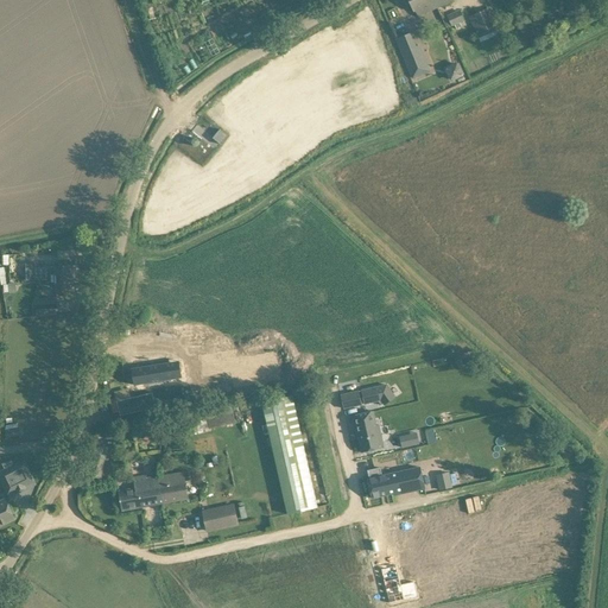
[(438,8),(434,0),(407,0),(413,12),(416,11),(418,18),(438,8)]
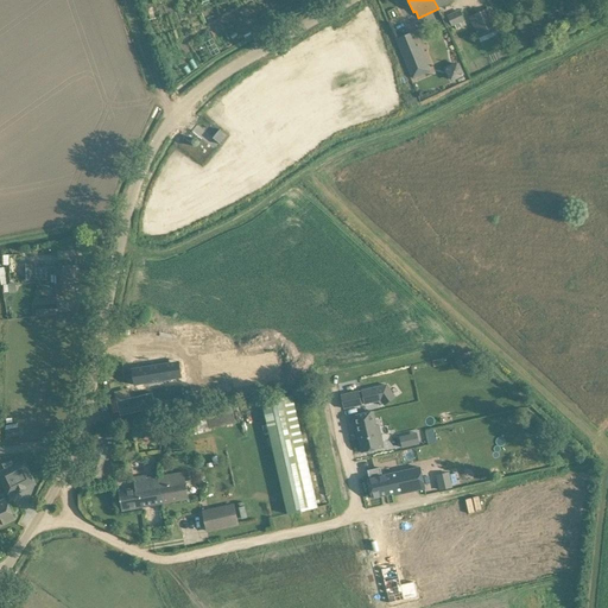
[(491,7),(469,18),(479,38),(500,29),(491,7)]
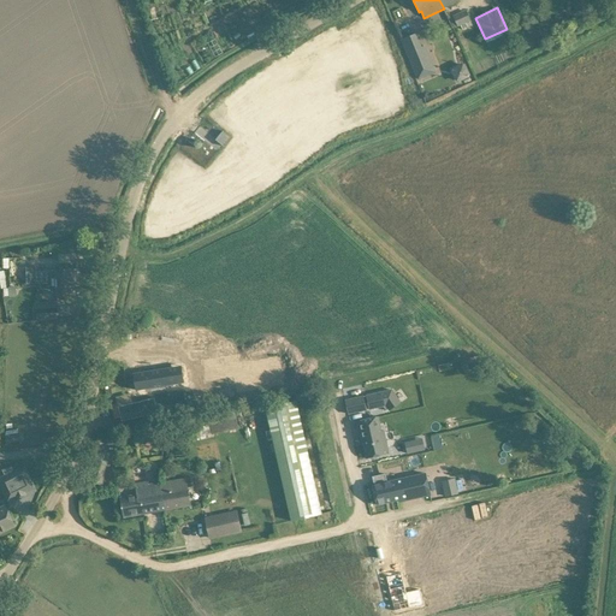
[(452,16),(458,27),(471,21),(466,10),(452,16)]
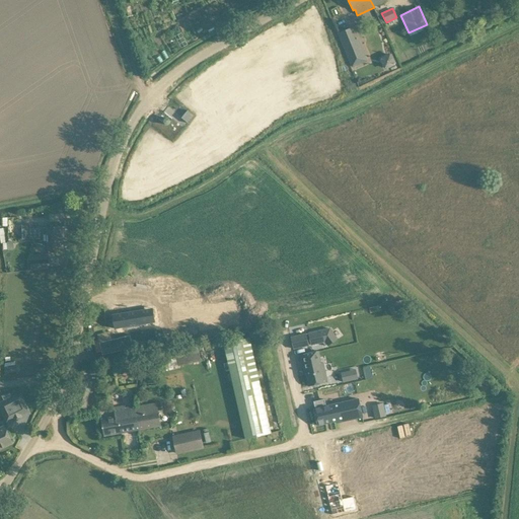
[(358,39),(344,45),(350,61),(352,60),(364,55),(358,39)]
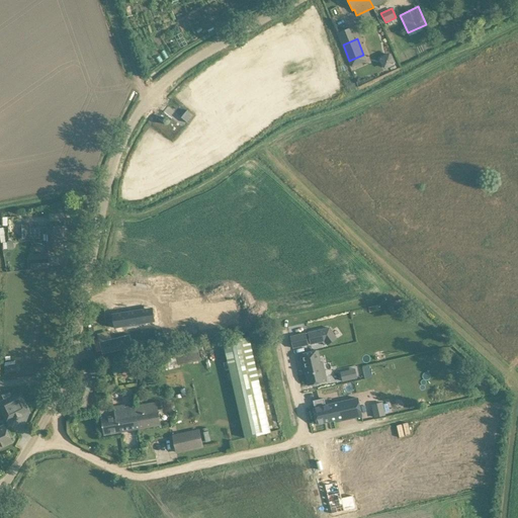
[(395,66),(391,54),(378,58),(381,70),(395,66)]
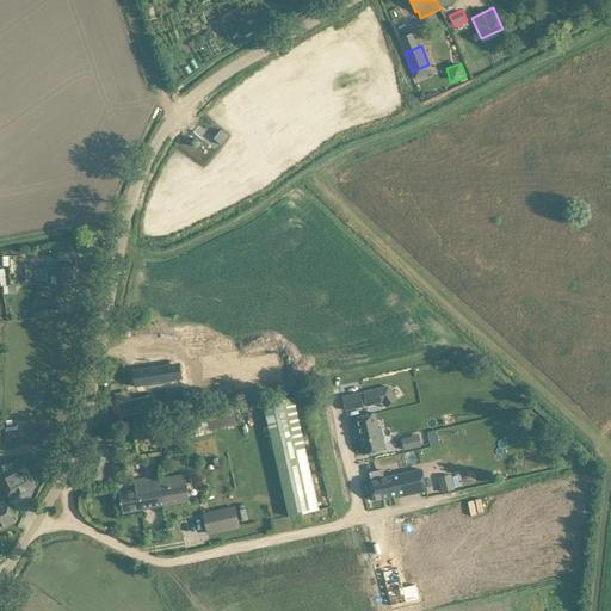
[(189,140),(204,149),(211,136),(196,128),(189,140)]
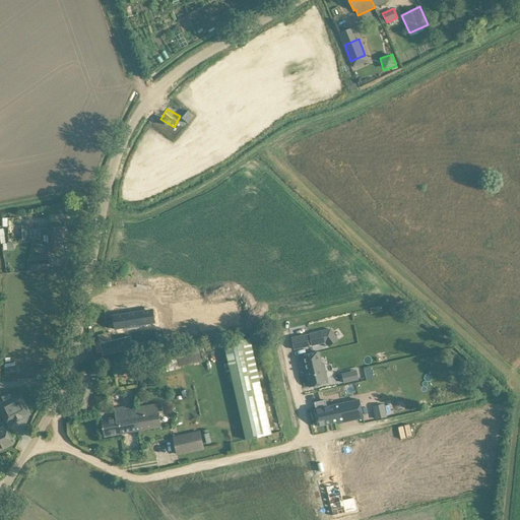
[(188,111),(182,118),(189,124),(195,116),(188,111)]
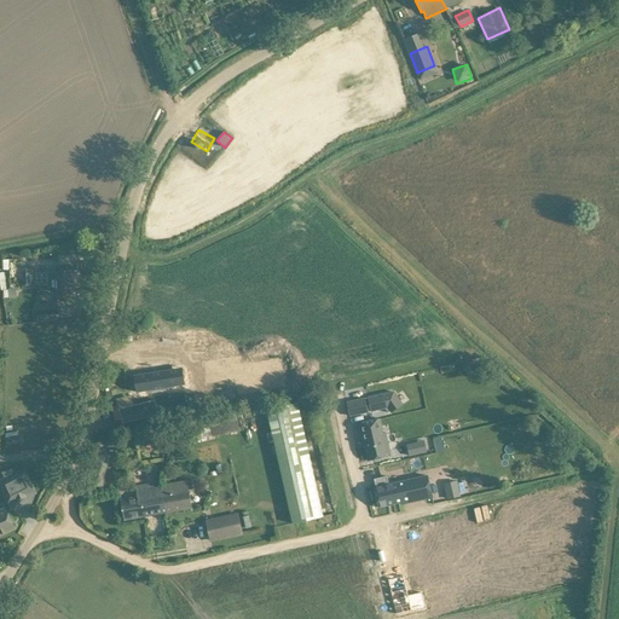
[(74,288),(74,271),(27,273),(27,285),(56,284),(57,298),(63,298),(74,298),(74,295),(76,295),(77,294),(77,289),(76,287),(74,288)]
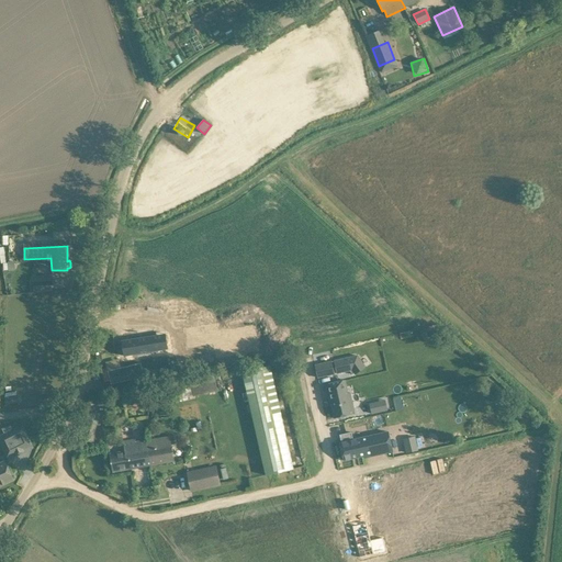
[(33,284),(52,283),(51,276),(38,277),(33,277),(33,284)]
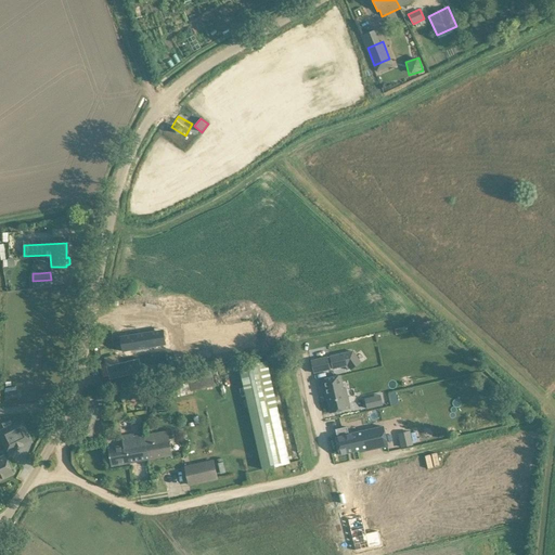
[(164,330),(119,337),(123,352),(166,345),(164,330)]
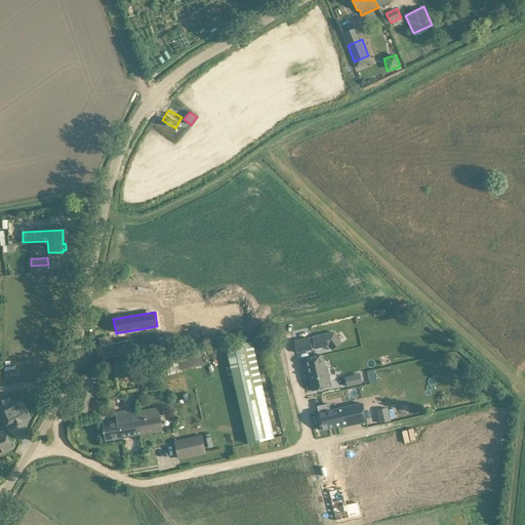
[(341,344),(334,332),(294,341),(296,353),(326,347),(329,351),(331,349),(332,350),(341,344)]
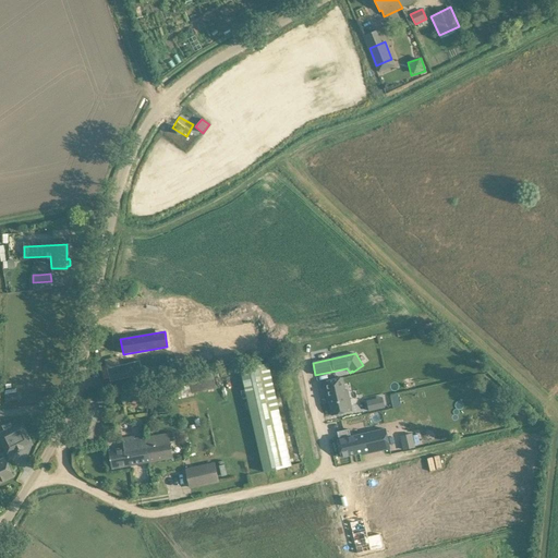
[(269,364),(241,370),(264,472),(291,465),(269,364)]
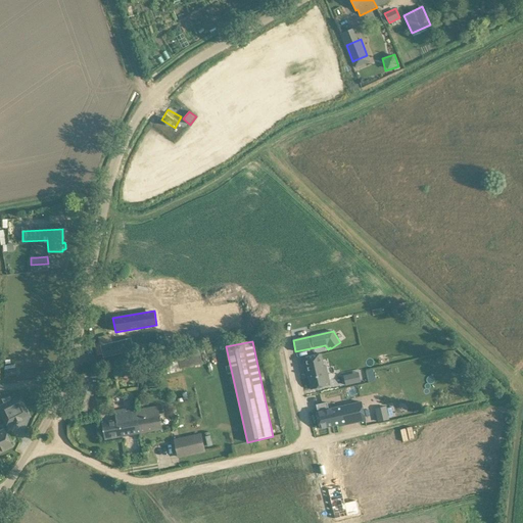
[(126,345),(96,351),(98,364),(129,358),(126,345)]
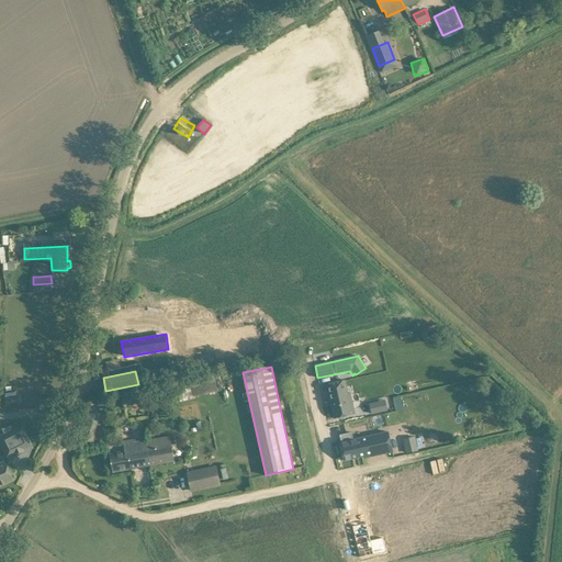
[(190,396),(216,390),(213,377),(187,382),(190,396)]
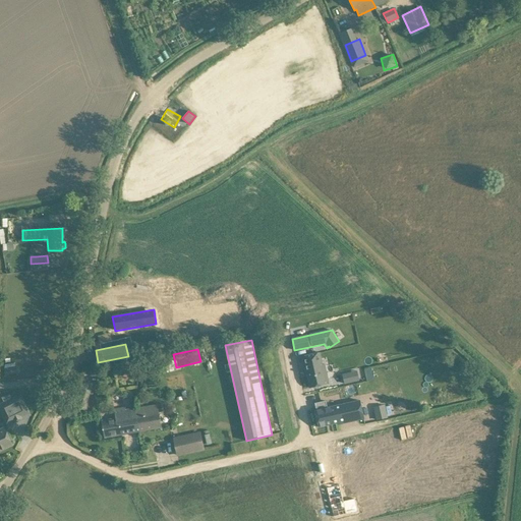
[(320,352),(302,356),(305,372),(306,371),(310,388),(327,385),(327,383),(329,382),(325,364),(323,364),(320,352)]
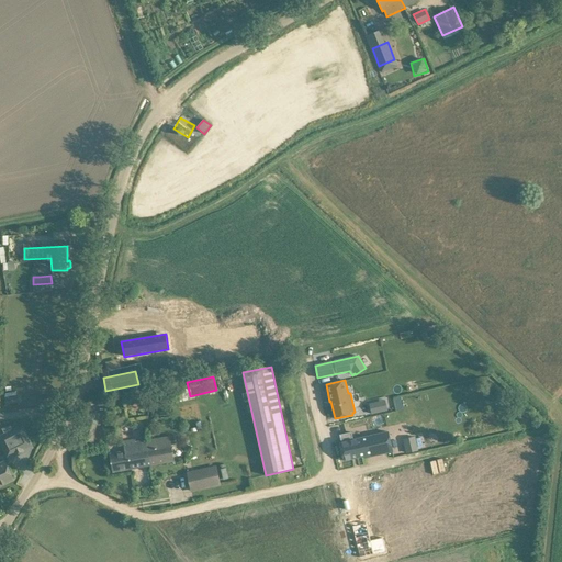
[(130,400),(138,398),(138,400),(150,398),(149,390),(137,392),(136,388),(127,389),(130,400)]
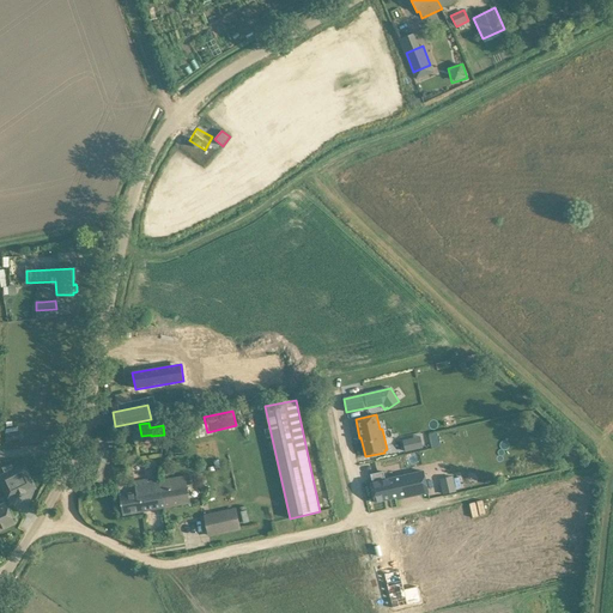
[(4,429),(6,442),(20,439),(18,430),(13,431),(13,428),(4,429)]
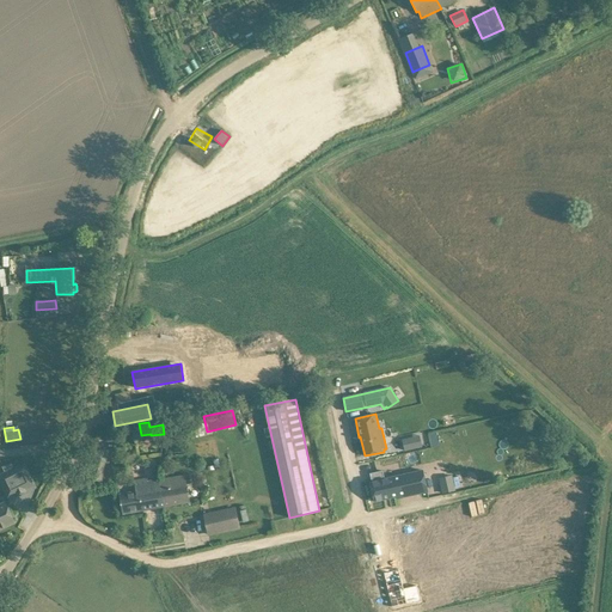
[(434,457),(441,454),(436,432),(429,434),(434,457)]
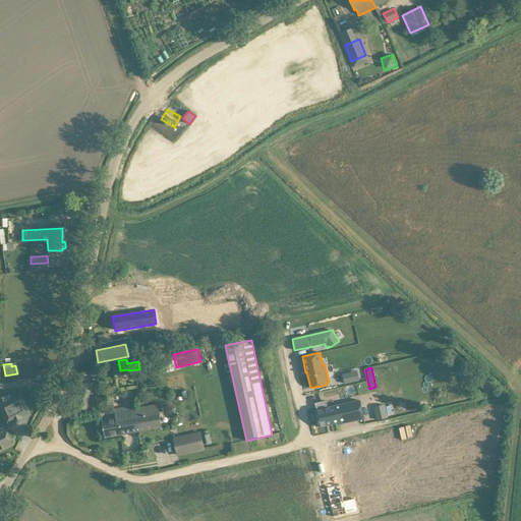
[(357,370),(342,374),(345,385),(359,381),(357,370)]
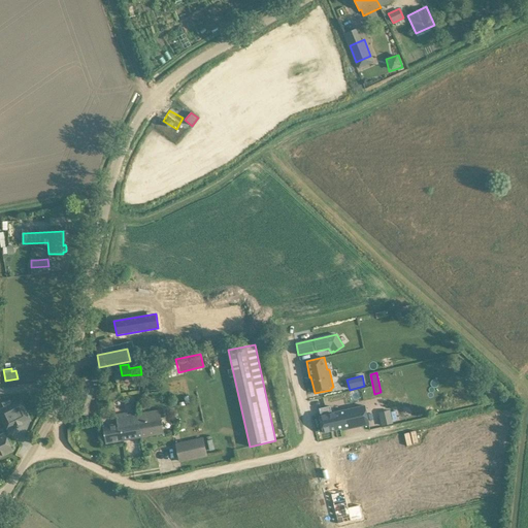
[(78,413),(87,415),(90,398),(81,396),(78,413)]
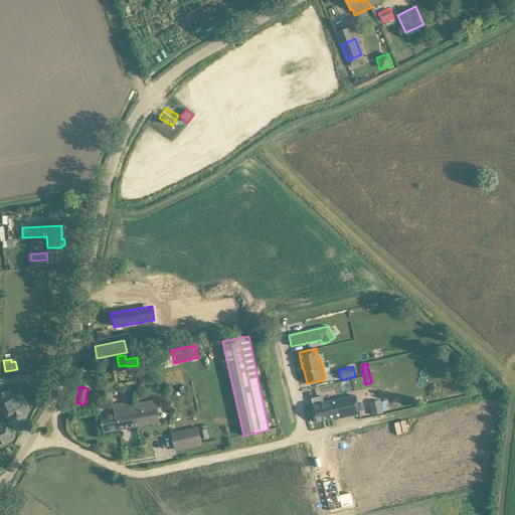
[(2,398),(0,398),(0,408),(6,419),(11,416),(12,418),(14,417),(21,413),(20,411),(24,410),(28,408),(24,399),(23,397),(19,390),(11,394),(8,389),(1,393),(3,397),(2,398)]
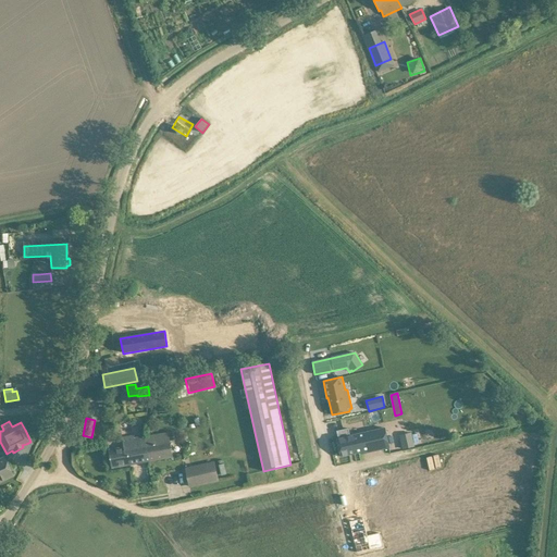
[(348,429),(337,431),(338,438),(336,440),(341,457),(360,452),(360,454),(390,447),(385,428),(350,436),(348,429)]
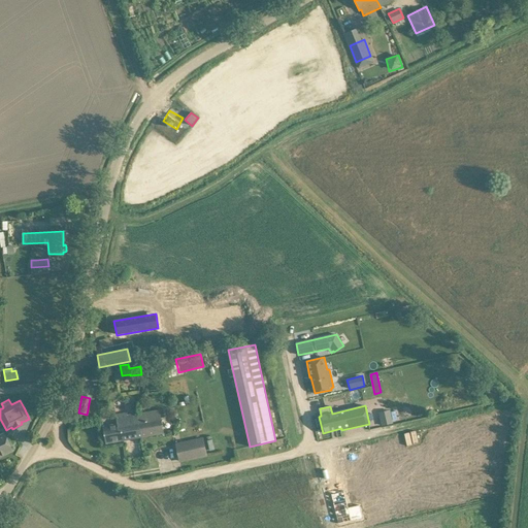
[(158,409),(136,414),(137,421),(139,421),(141,436),(163,432),(158,409)]
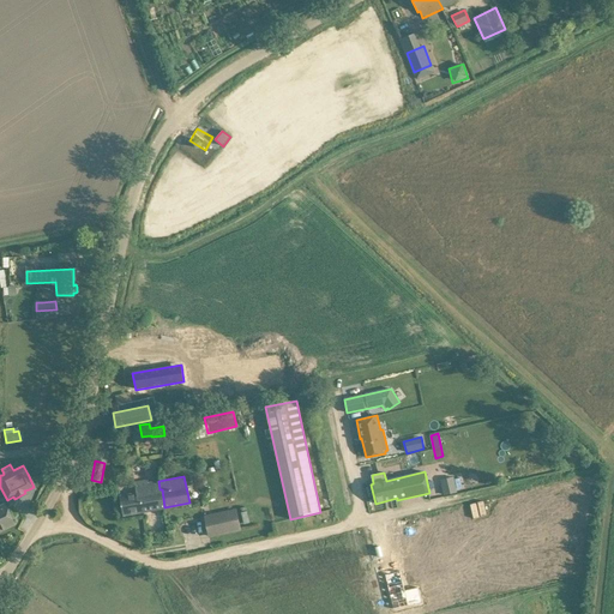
[(452,477),(441,480),(445,495),(453,494),(456,493),(452,477)]
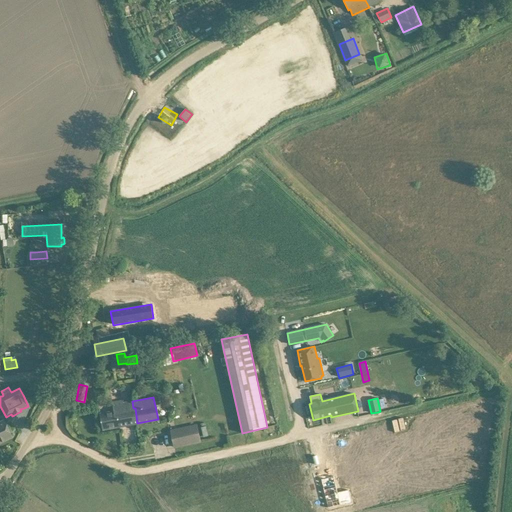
[(133,408),(132,401),(123,403),(122,400),(112,402),(113,411),(99,414),(102,429),(137,423),(135,408),(133,408)]
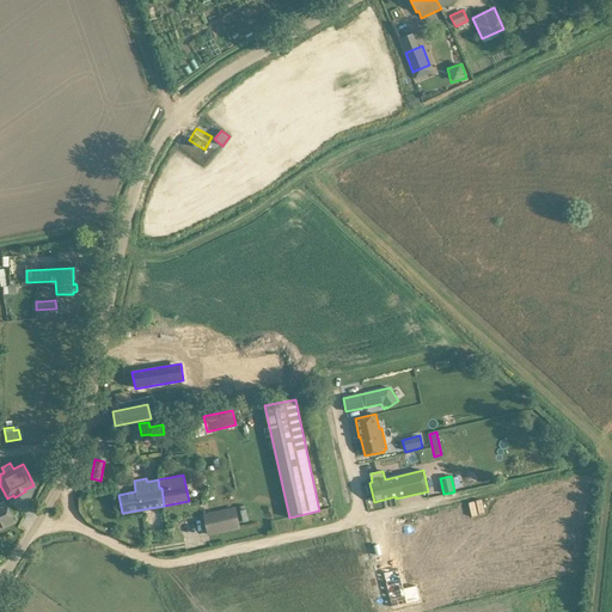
[(4,501),(0,502),(0,527),(13,521),(4,501)]
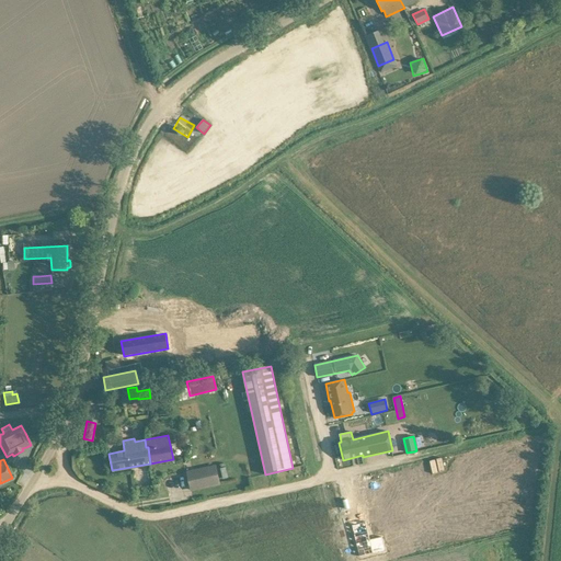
[(215,466),(187,471),(191,490),(219,483),(215,466)]
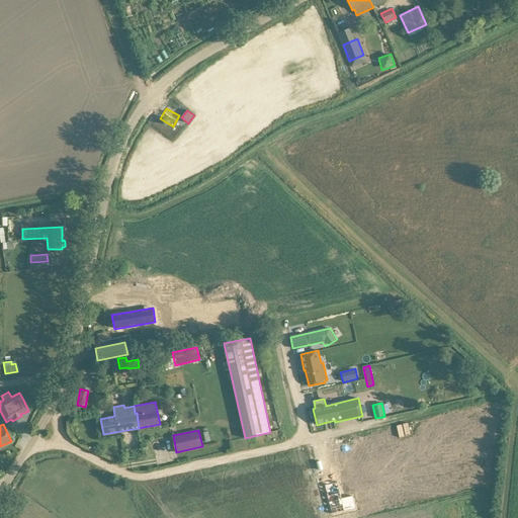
[(355,508),(352,496),(341,498),(338,482),(325,485),(332,514),(355,508)]
